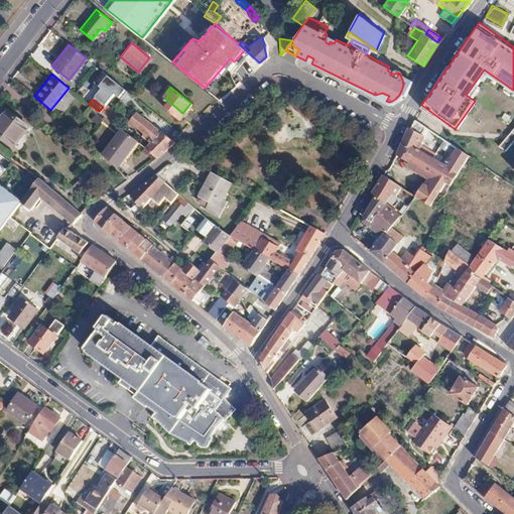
[(125,104),(120,99),(115,104),(121,109),(125,104)]
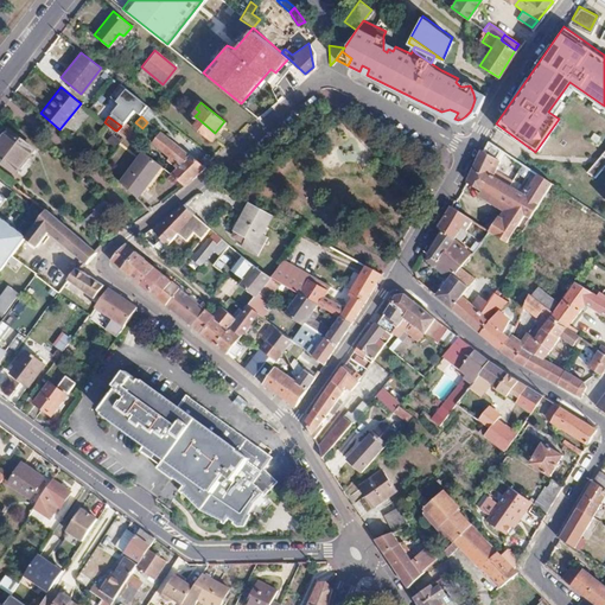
[(215,133),(198,119),(193,126),(210,140),(215,133)]
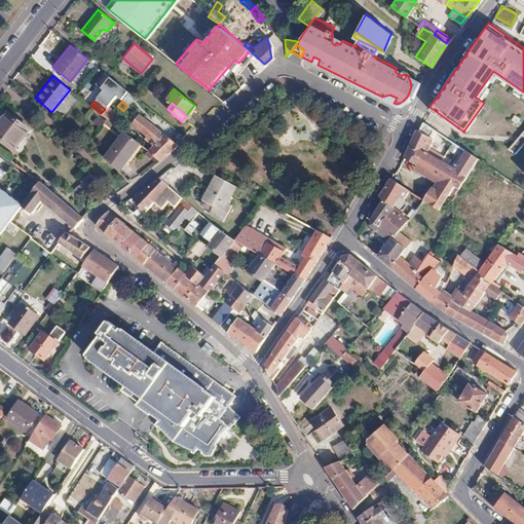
[(104,116),(105,117),(110,121),(113,123),(119,115),(107,105),(105,109),(101,113),(103,115),(104,116)]
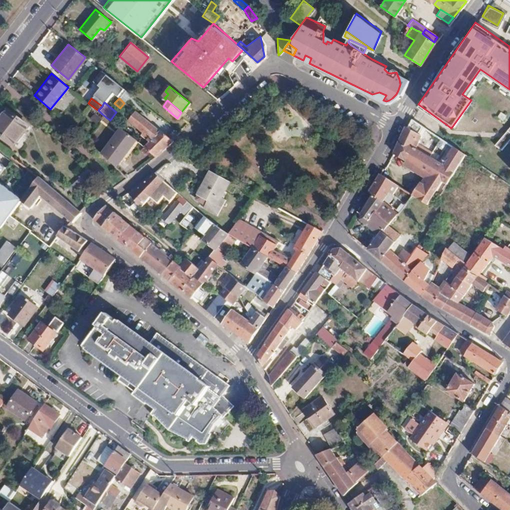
[(28,124),(6,107),(0,114),(0,135),(12,144),(28,124)]
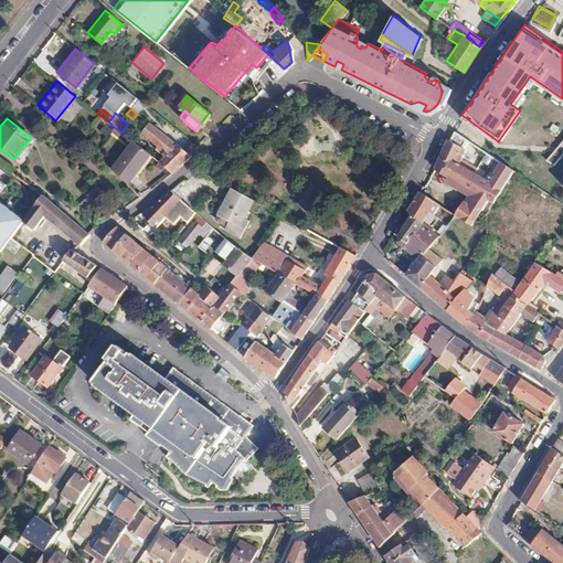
[(453,131),(464,139),(484,151),(500,161),(506,166),(508,161),(477,141),(481,133),(460,119),(453,131)]
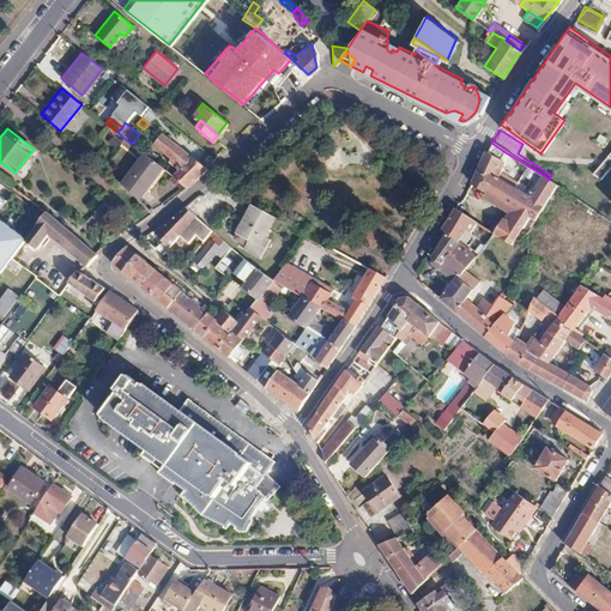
[(118,132),(115,131),(107,141),(113,146),(121,135),(120,134),(118,132)]
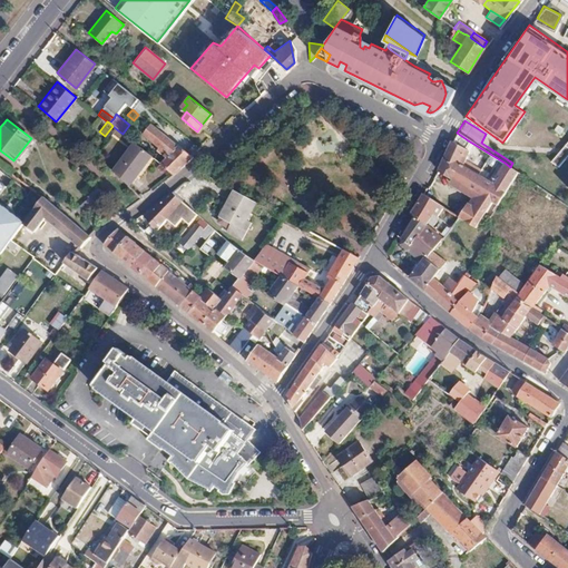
[(189,155),(150,124),(142,134),(158,146),(155,149),(165,157),(159,163),(172,173),(191,156),(189,155)]
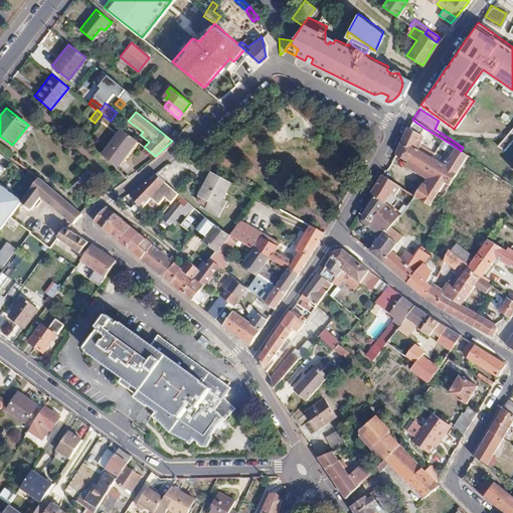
[(406,126),(394,153),(406,160),(412,148),(415,149),(416,148),(422,135),(419,133),(422,127),(412,120),(408,127),(406,126)]
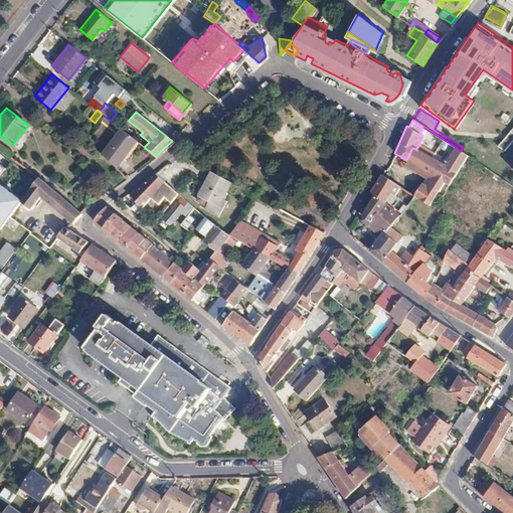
[(101,154),(115,167),(135,140),(120,128),(101,154)]
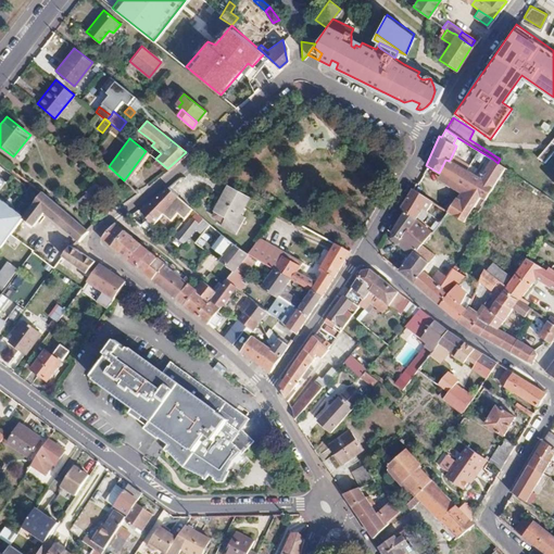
[(479,196),(483,199),(504,167),(498,163),(492,159),(480,178),(465,168),(450,160),(449,161),(442,175),(455,181),(468,190),(462,200),(456,197),(447,211),(463,221),(471,208),(479,196)]
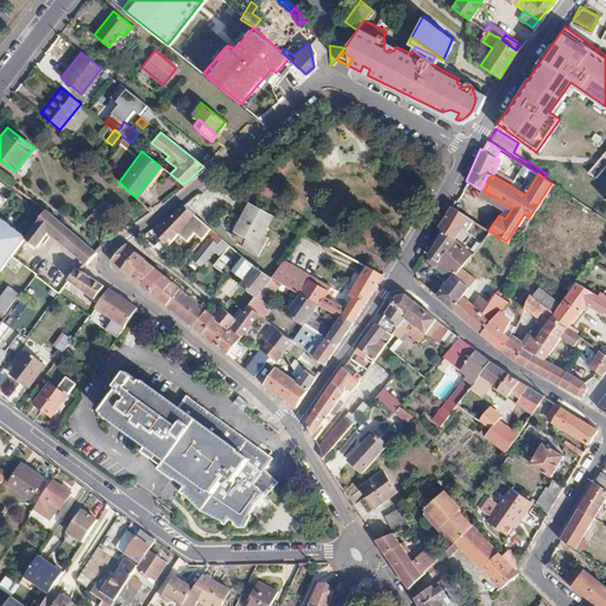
[(487,175),(480,189),(484,191),(491,176),(487,175)]
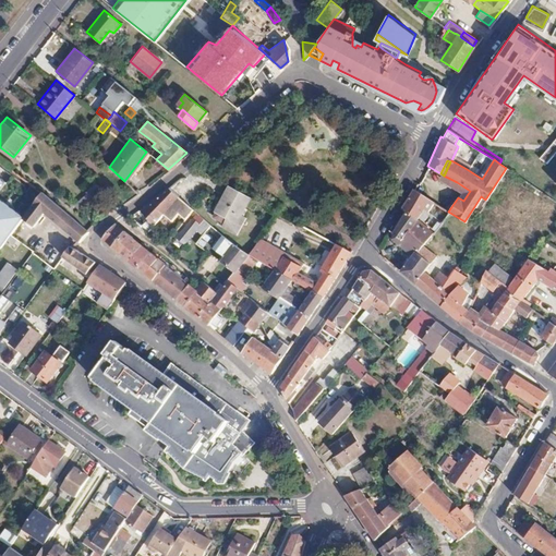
[(0,182),(3,179),(0,177),(0,245),(22,216),(0,200),(0,182)]
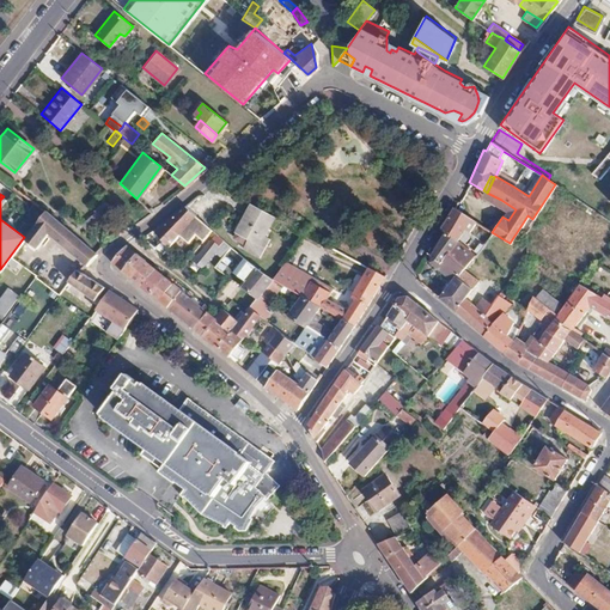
[(84,220),(89,225),(109,207),(102,201),(91,212),(92,213),(84,220)]
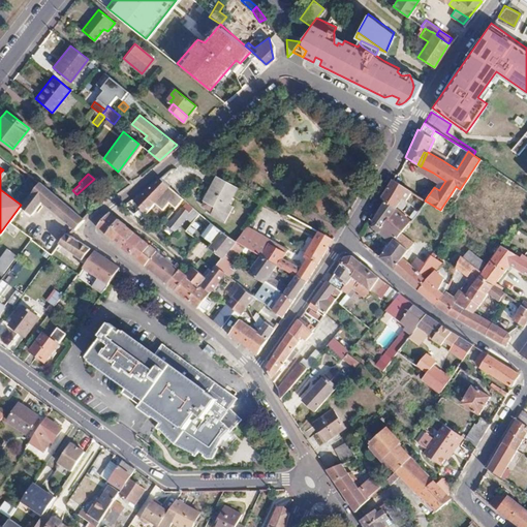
[(140,203),(138,204),(147,210),(153,202),(167,184),(158,176),(136,196),(140,203)]
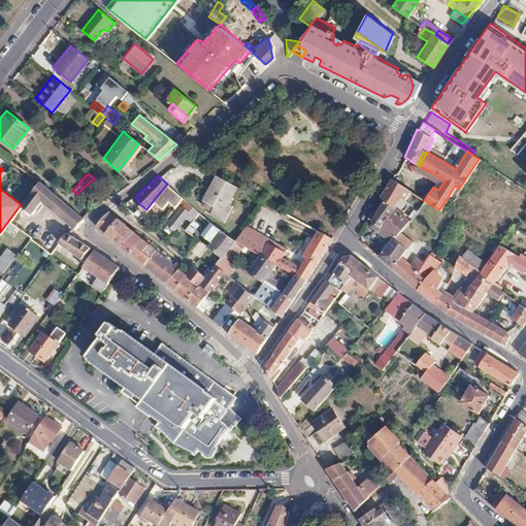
[(235,186),(216,175),(202,200),(203,201),(202,204),(219,214),(221,209),(222,210),(235,186)]
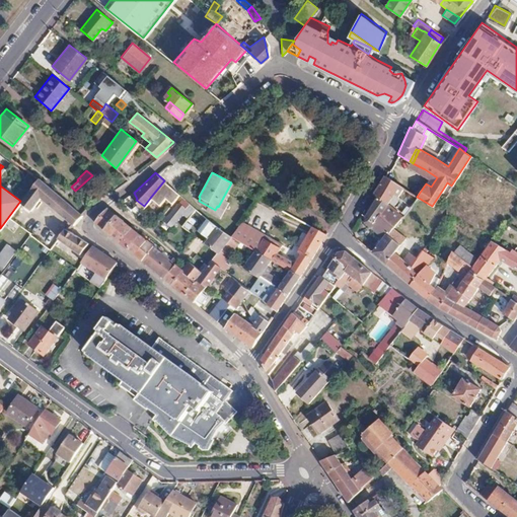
[(372,193),(377,196),(386,203),(387,202),(392,205),(398,197),(396,196),(402,187),(384,174),(372,193)]
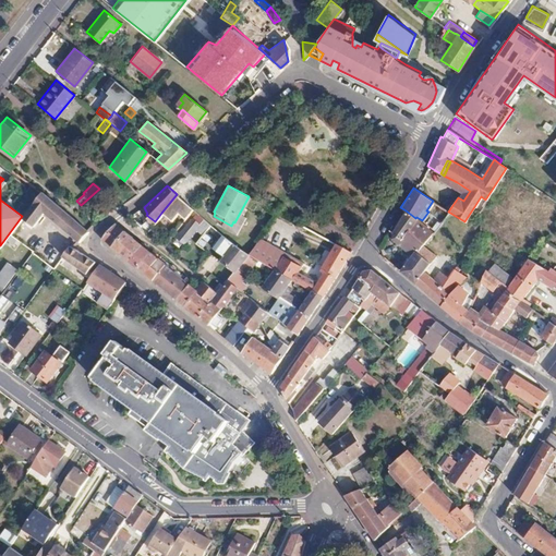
[(161,213),(170,220),(177,213),(184,218),(192,208),(177,194),(161,213)]
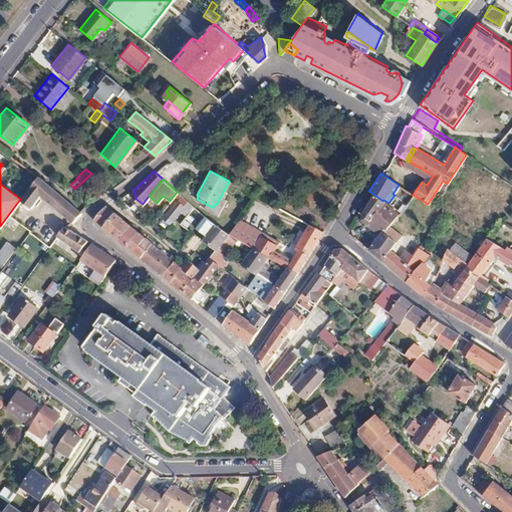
[(80,212),(43,181),(35,191),(71,221),(80,212)]
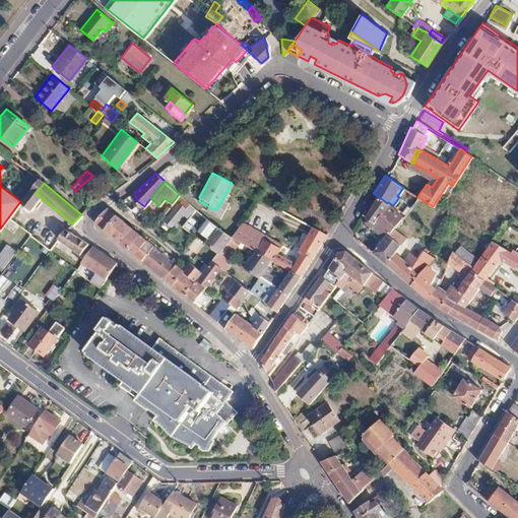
[(378,196),(365,218),(373,222),(378,215),(393,227),(403,215),(387,203),(378,196)]
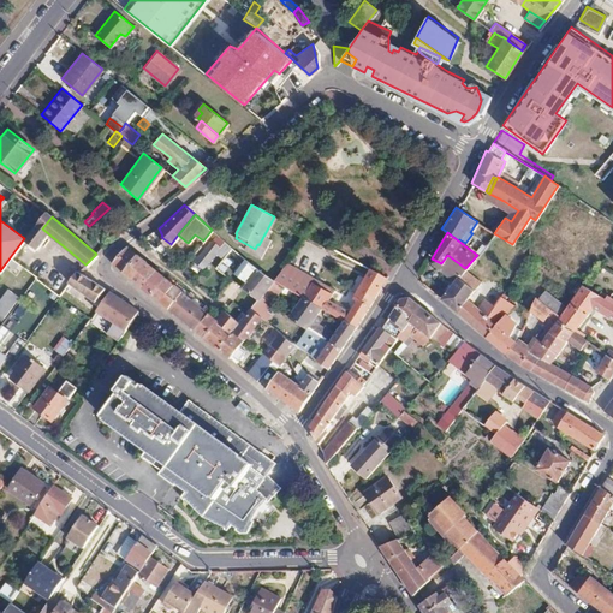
[(161,237),(152,249),(161,256),(171,244),(161,237)]
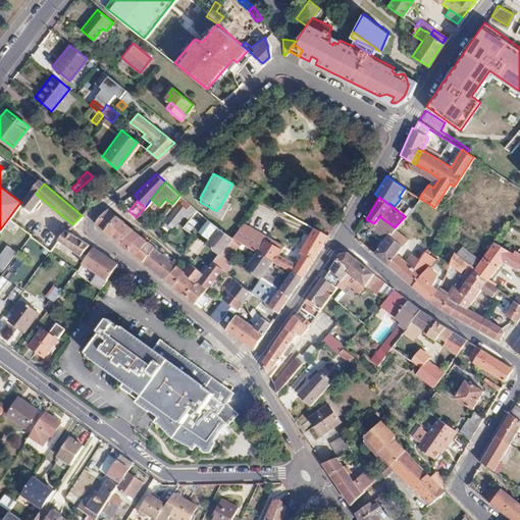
[(178,203),(164,220),(171,226),(182,213),(185,209),(178,203)]
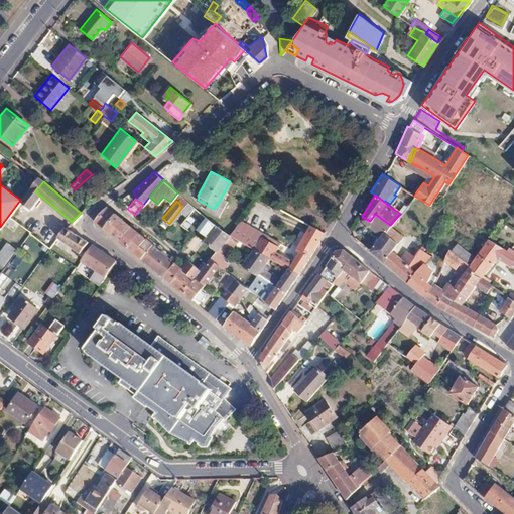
[(179,211),(185,216),(194,207),(187,202),(182,207),(179,211)]
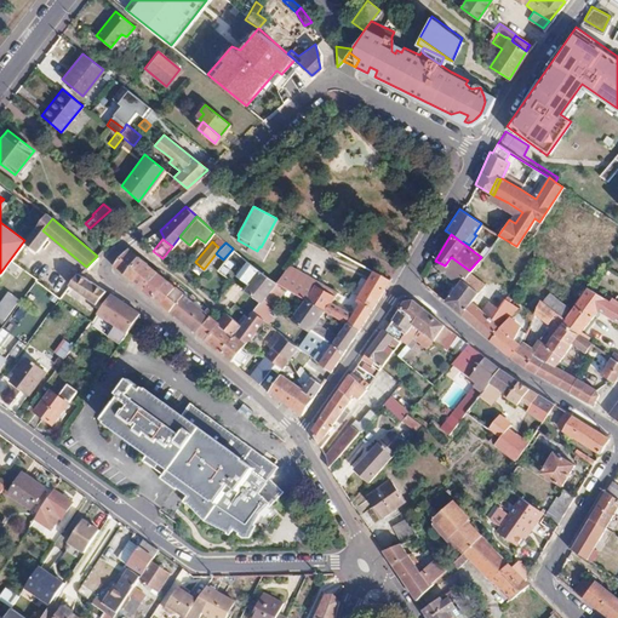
[(485,245),(479,252),(482,256),(488,247),(485,245)]
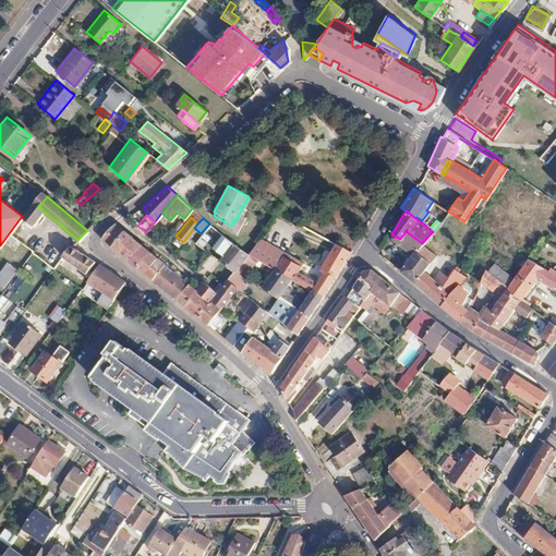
[(100,238),(110,245),(123,230),(115,224),(100,238)]
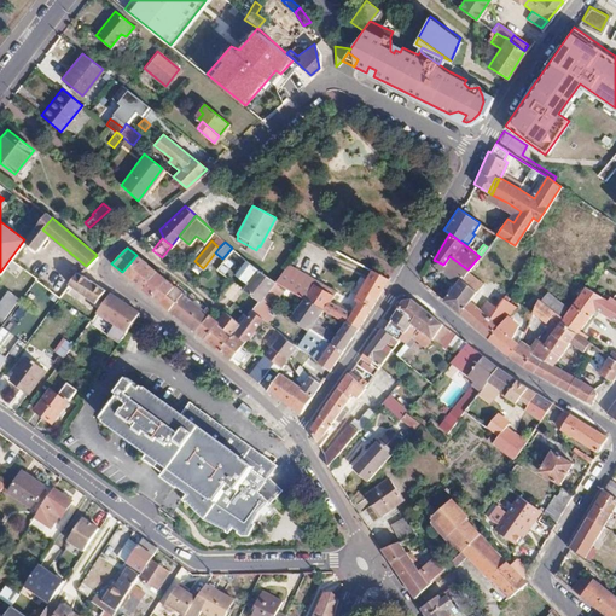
[(215,268),(225,275),(232,266),(234,268),(243,257),(232,248),(222,259),(215,268)]
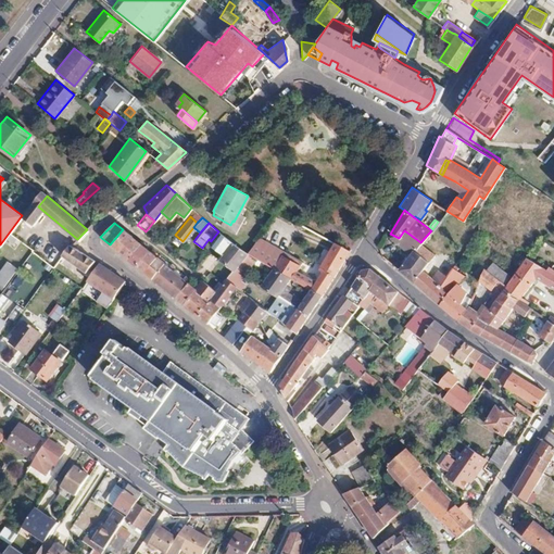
[(118,251),(130,236),(123,229),(110,244),(118,251)]
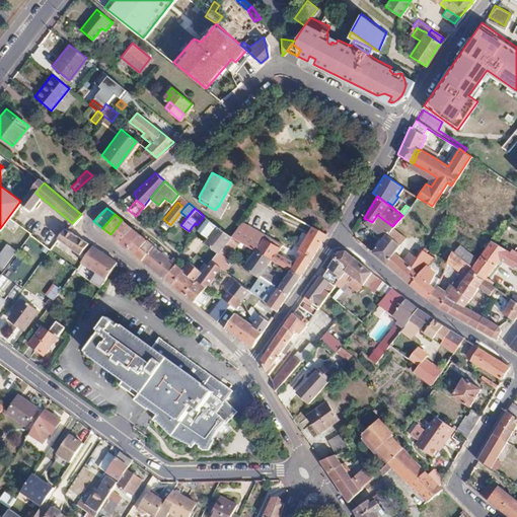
[(393,251),(399,243),(386,234),(392,227),(392,226),(377,215),(372,222),(364,218),(362,222),(379,235),(382,237),(375,246),(371,252),(384,263),(393,251)]
